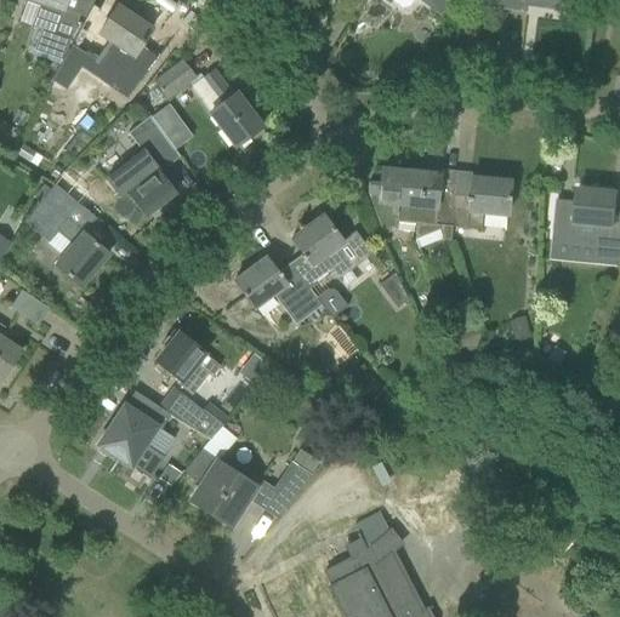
[(29,52),(61,63),(67,51),(68,49),(72,36),(79,13),(64,9),(66,0),(32,0),(41,4),(34,26),(38,27),(29,52)]
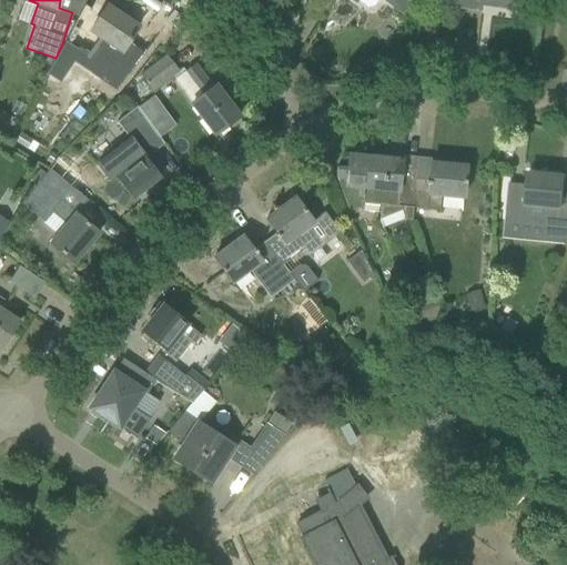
[(388,0),(404,10),(411,0),(388,0)]
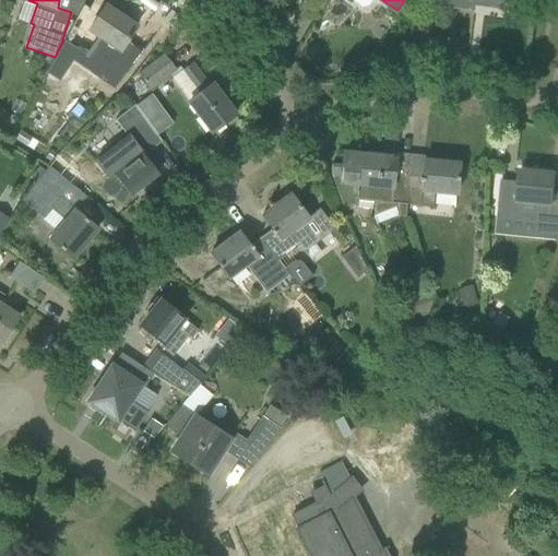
[(67,38),(62,46),(61,47),(60,46),(55,57),(44,75),(54,82),(73,54),(85,61),(102,36),(120,49),(125,43),(137,24),(106,3),(90,27),(79,20),(67,38)]
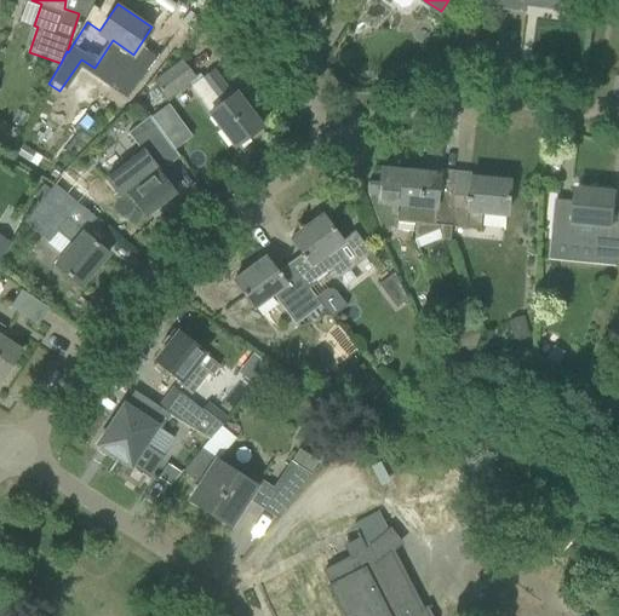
[(164,74),(155,80),(167,97),(195,75),(183,59),(164,74)]
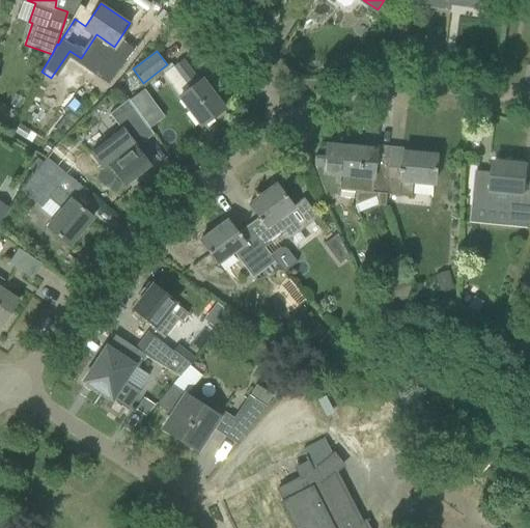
[(201,123),(224,107),(202,78),(200,80),(183,57),(172,65),(190,89),(182,96),(189,107),(201,123)]
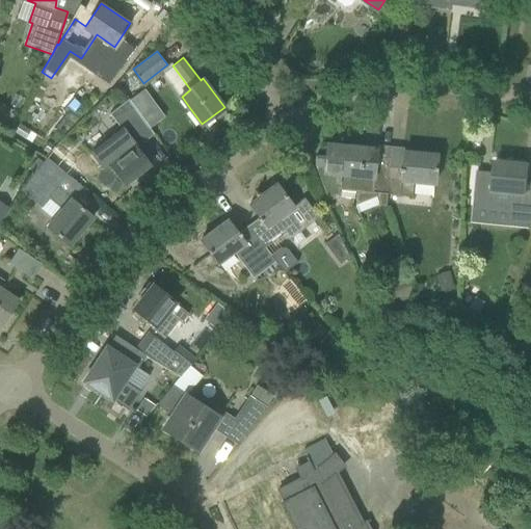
[(123,127),(91,152),(104,167),(109,163),(112,167),(125,184),(151,163),(138,148),(156,134),(129,99),(111,112),(123,127)]
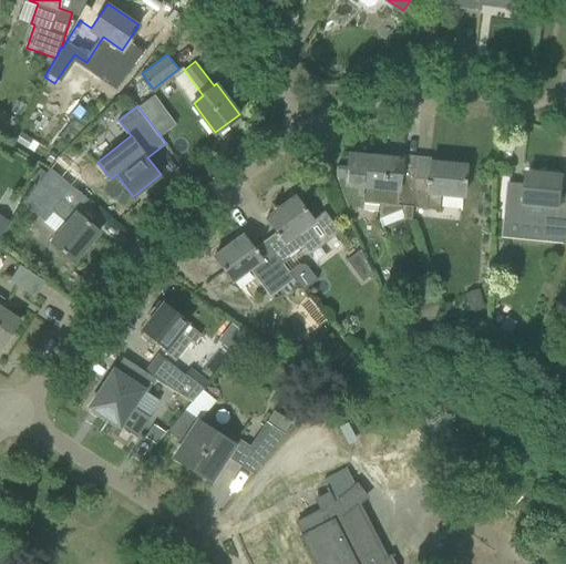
[(0,108),(0,134),(10,141),(20,124),(11,119),(13,116),(0,108)]
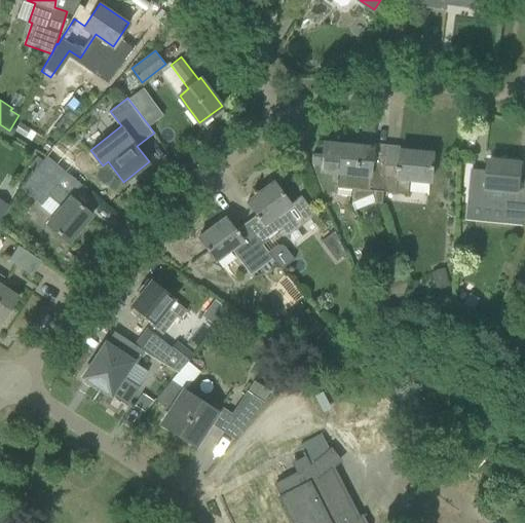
[(20,121),(14,129),(25,137),(38,145),(44,137),(20,121)]
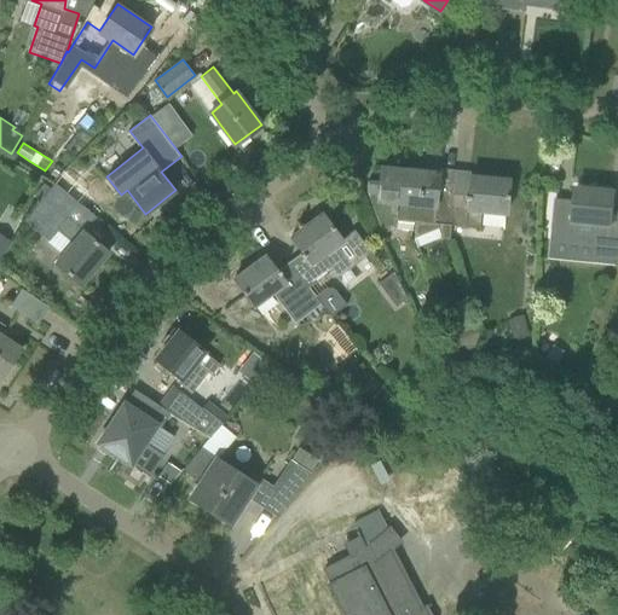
[(396,220),(415,221),(416,207),(414,203),(397,201),(399,168),(397,160),(373,168),(376,180),(367,179),(365,186),(370,201),(381,230),(396,224),(396,220)]
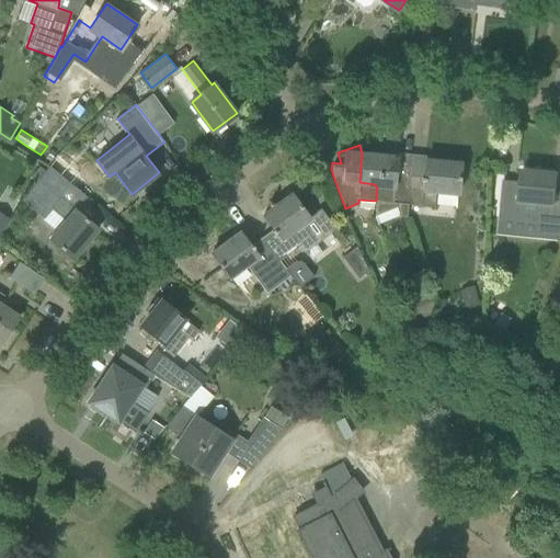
[(377,188),(376,201),(377,201),(376,214),(379,223),(400,214),(408,215),(409,204),(408,203),(410,174),(411,174),(411,166),(397,164),(398,156),(362,152),(360,182),(375,184),(377,188)]
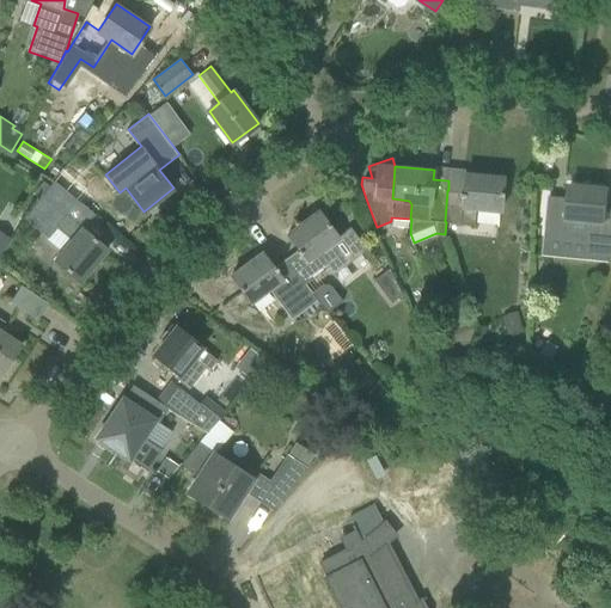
[(445,221),(446,222),(462,223),(475,225),(476,208),(501,210),(501,201),(503,177),(464,172),(463,191),(448,190),(447,190),(445,221)]
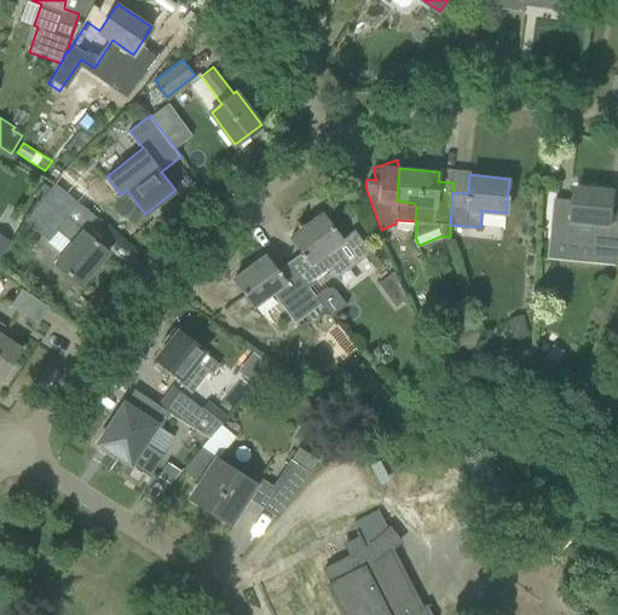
[(56,262),(62,268),(81,284),(108,251),(84,230),(96,216),(56,183),(42,197),(26,220),(50,241),(58,231),(73,243),(56,262)]
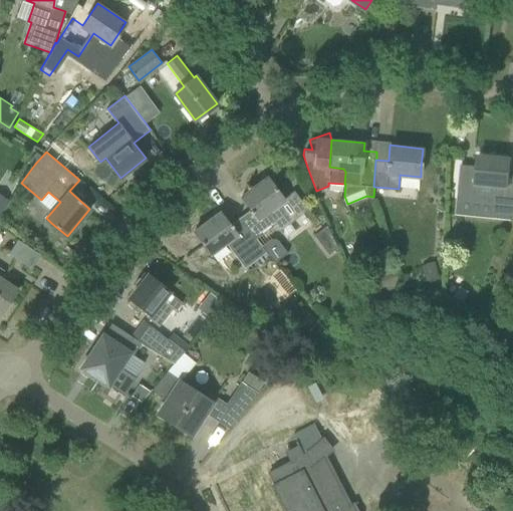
[(463,163),(459,195),(495,198),(494,211),(494,216),(512,218),(512,173),(510,173),(512,157),(479,154),(478,164),(463,163)]
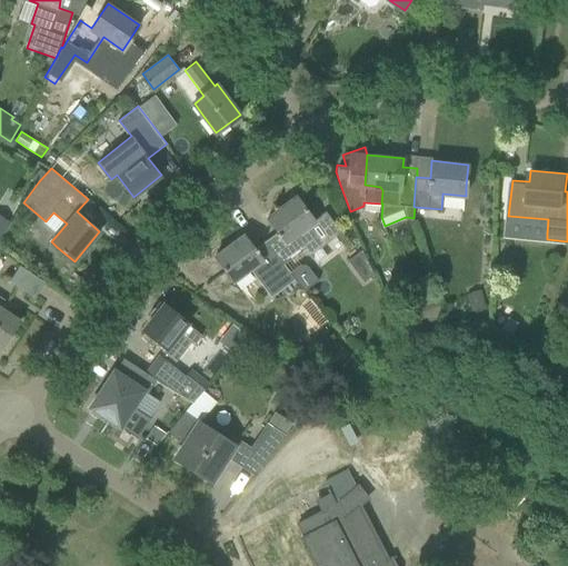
[(277,231),(266,240),(284,264),(306,248),(310,255),(340,232),(338,230),(326,212),(315,220),(297,196),(267,217),(277,231)]
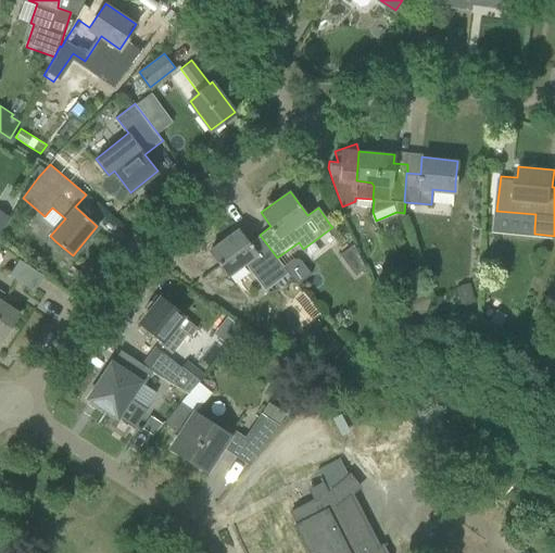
[(0,235),(1,234),(12,218),(0,210),(0,235)]
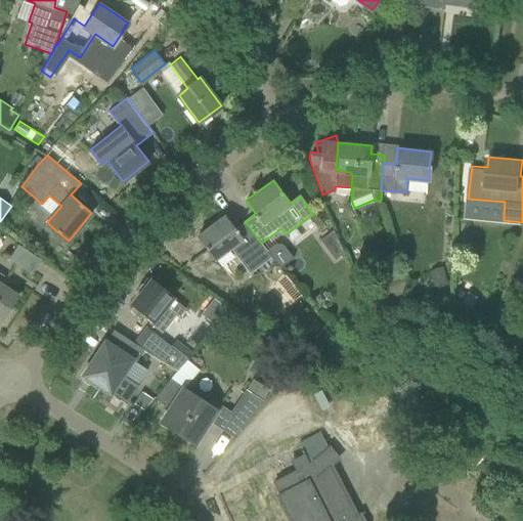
[(198,235),(210,252),(216,261),(231,249),(249,273),(271,257),(266,251),(261,243),(245,221),(234,228),(224,215),(198,235)]
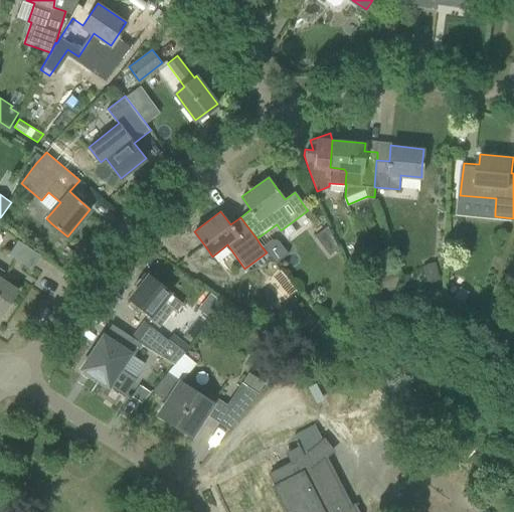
[(451,216),(451,222),(456,225),(461,223),(461,217),(456,213),(451,216)]
